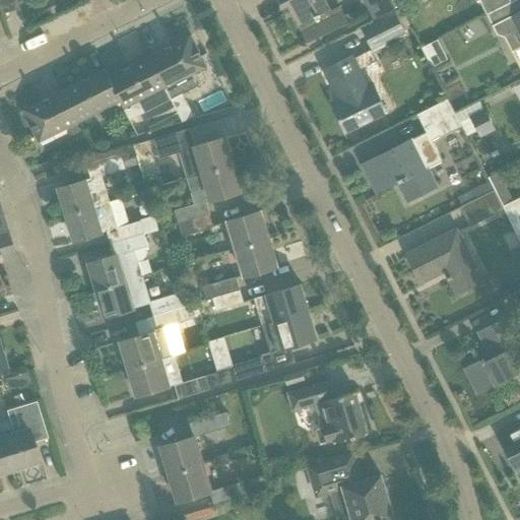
[(0,0),(0,14),(0,15),(18,9),(14,0),(0,0)]
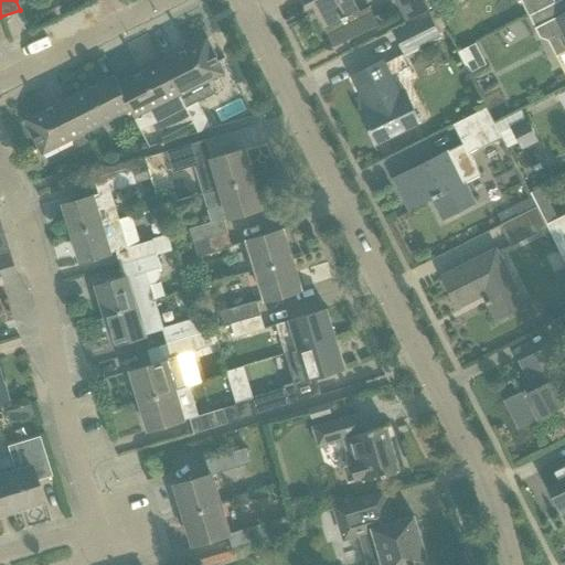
[(350,0),(302,0),(307,8),(317,2),(320,10),(317,12),(334,48),(377,25),(370,9),(358,16),(350,0)]
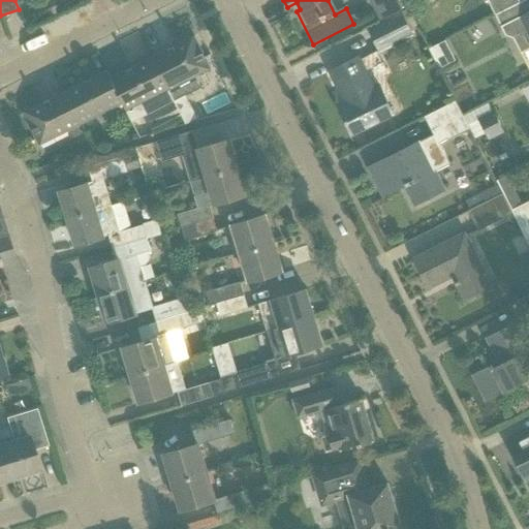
[(360,0),(369,0),(379,21),(403,8),(398,0),(360,0)]
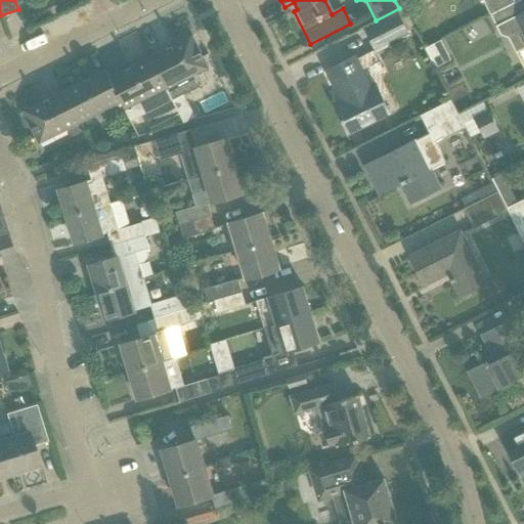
[(481,0),(489,15),(514,3),(512,0),(481,0)]
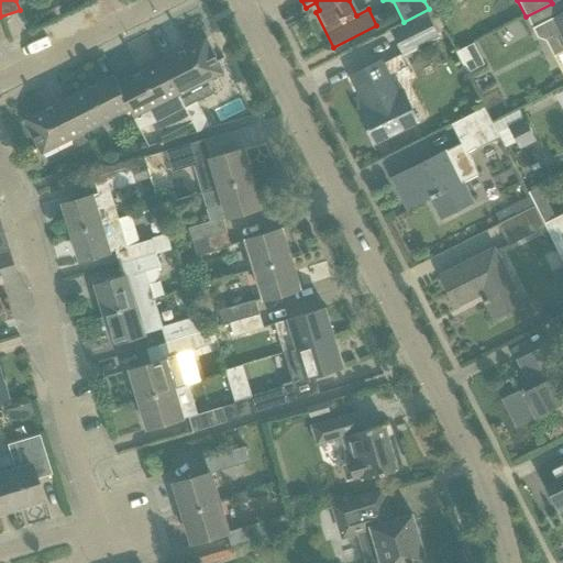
[(562,0),(559,0),(552,3),(526,17),(531,29),(562,12),(562,0)]
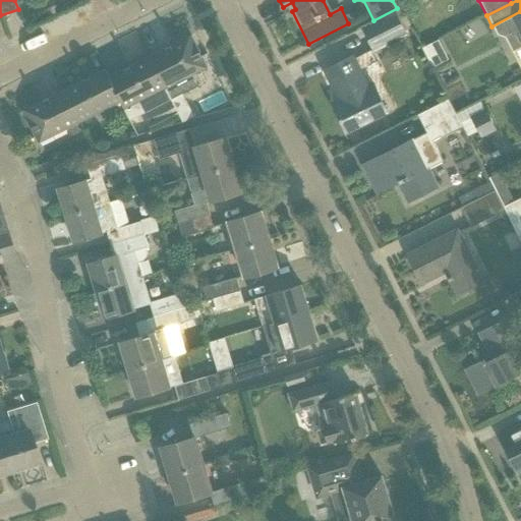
[(520,11),(491,26),(498,37),(504,38),(512,52),(520,47),(520,11)]
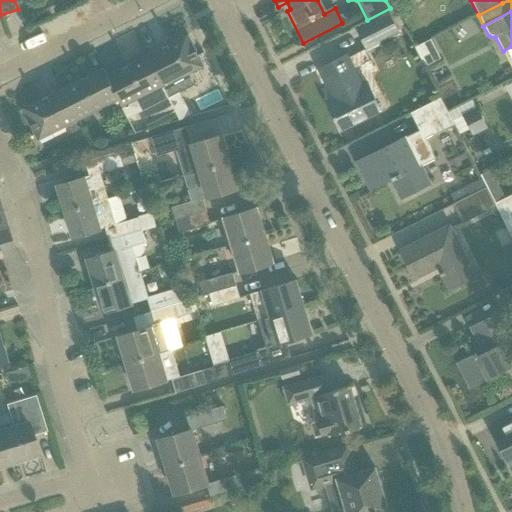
[(399,35),(388,12),(356,28),(367,51),(399,35)]
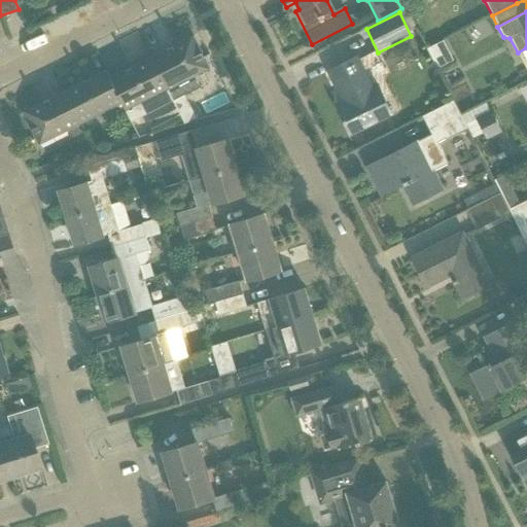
[(192,37),(150,59),(166,90),(168,89),(173,100),(199,88),(194,76),(209,68),(192,37)]
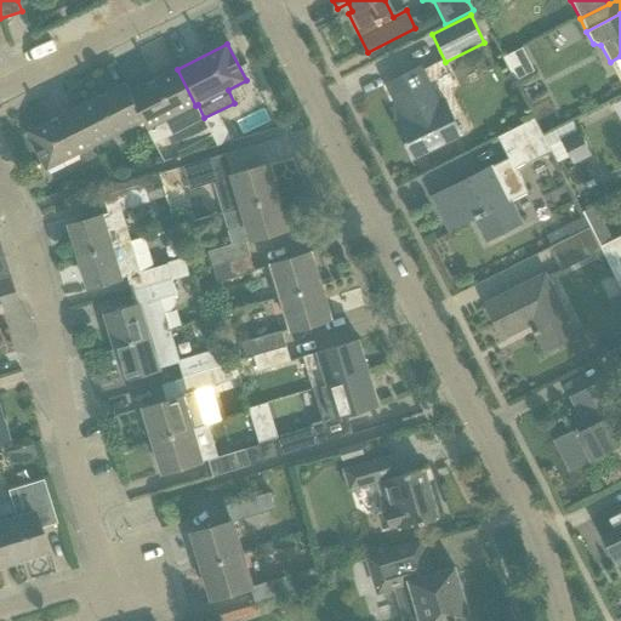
[(522,47),(503,57),(516,81),(534,72),(522,47)]
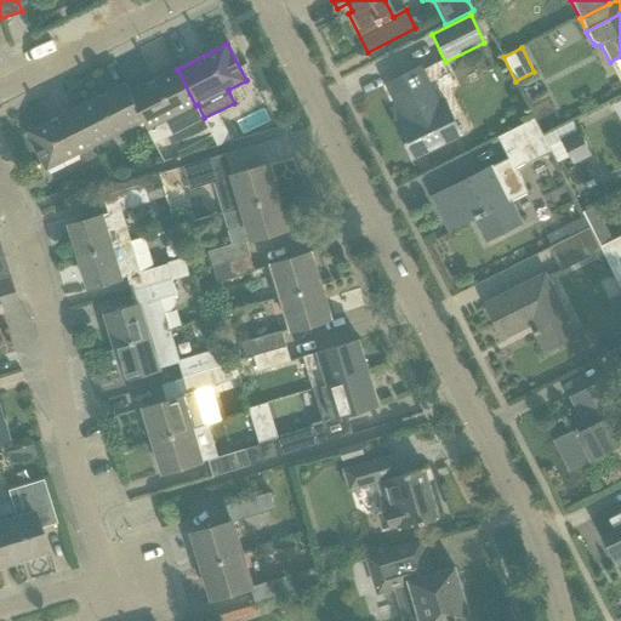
[(620,56),(610,62),(620,85),(620,56)]
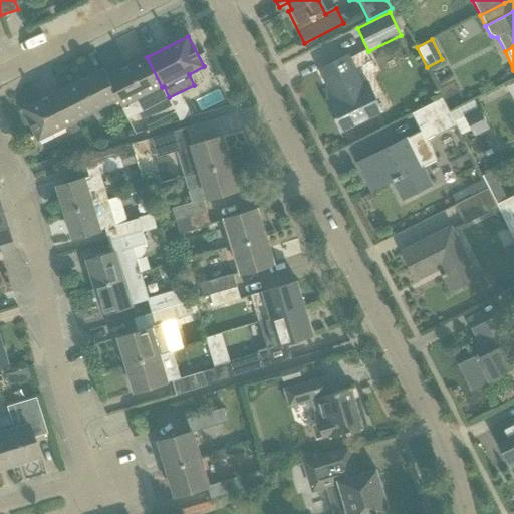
[(347,56),(338,61),(320,69),(337,103),(330,106),(334,115),(333,116),(336,121),(337,120),(342,131),(360,121),(374,114),(380,112),(372,96),(365,82),(360,84),(347,56)]
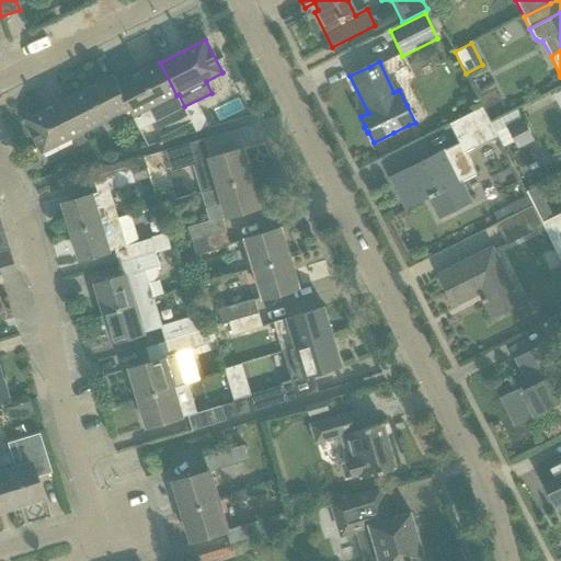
[(160,63),(117,83),(116,84),(129,110),(133,117),(176,95),(160,63)]
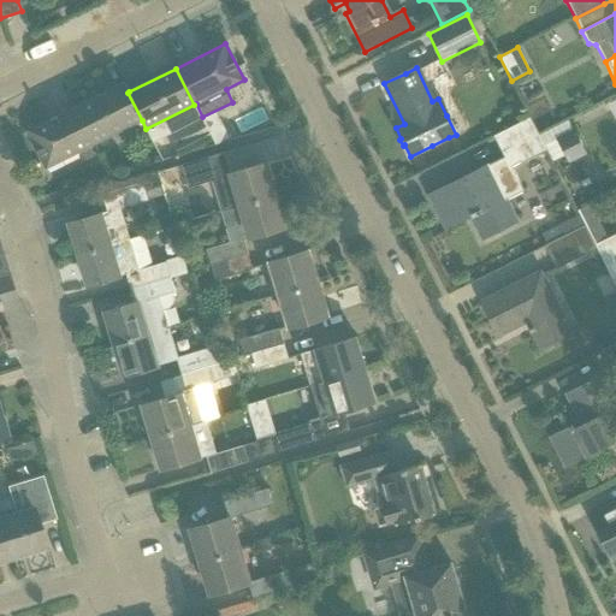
[(124,83),(75,108),(93,144),(142,120),(128,93),(129,92),(124,83)]
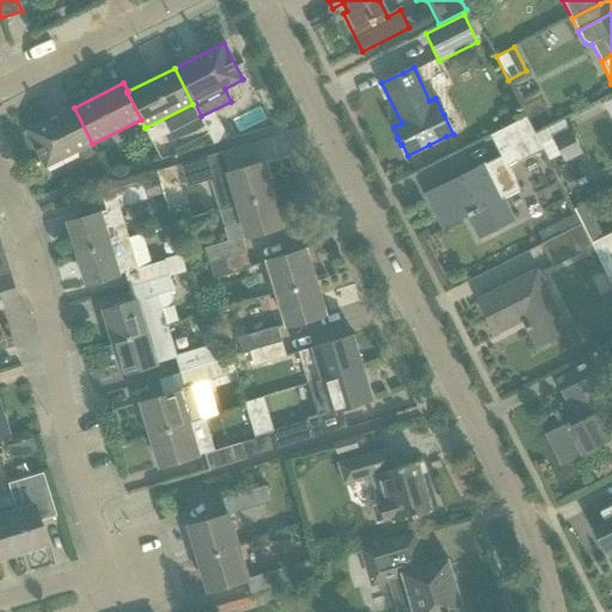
[(92,144),(74,108),(26,132),(44,167),(92,144)]
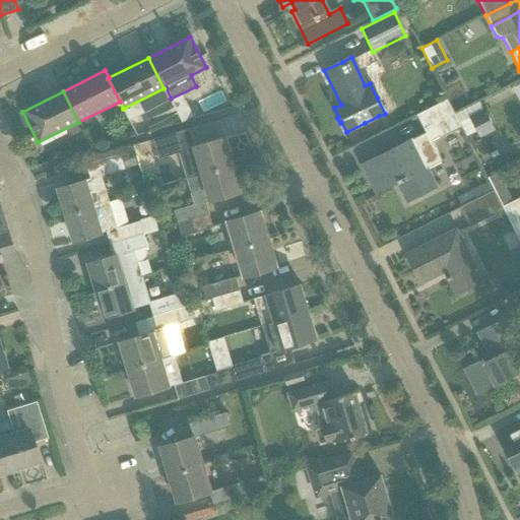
[(185,108),(179,96),(172,101),(178,112),(185,108)]
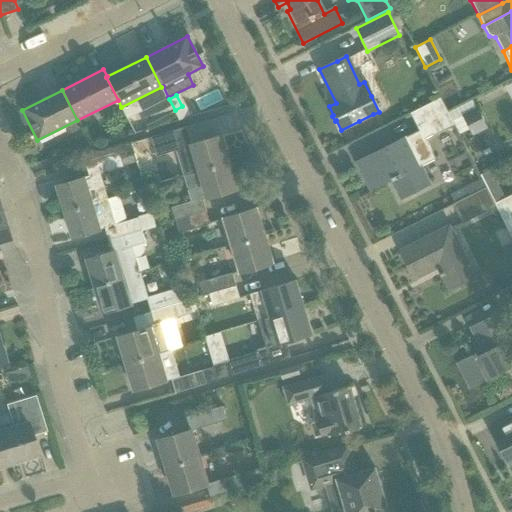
[(420,131),(405,138),(357,162),(366,182),(387,171),(401,199),(419,190),(429,185),(419,166),(434,159),(424,139),(431,135),(446,128),(453,124),(439,97),(432,100),(410,111),(417,125),(420,131)]
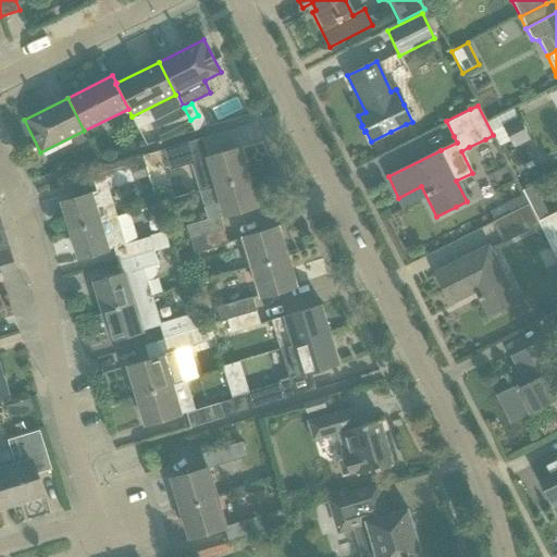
[(512,109),(487,122),(495,137),(499,147),(510,141),(514,148),(530,139),(519,118),(518,119),(512,109)]
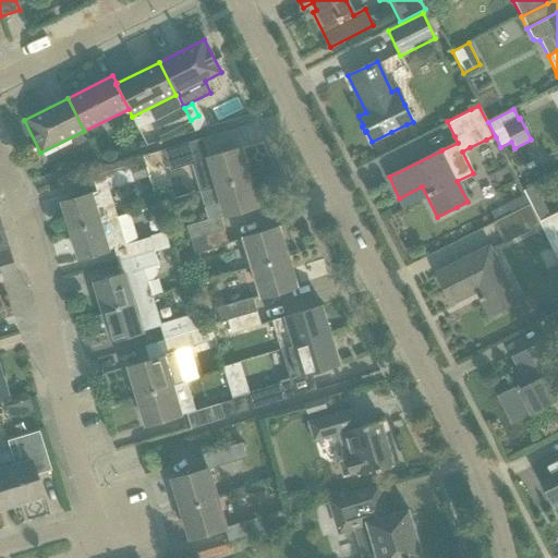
[(191,165),(199,192),(252,177),(242,146),(209,157),(203,140),(165,152),(169,172),(191,165)]
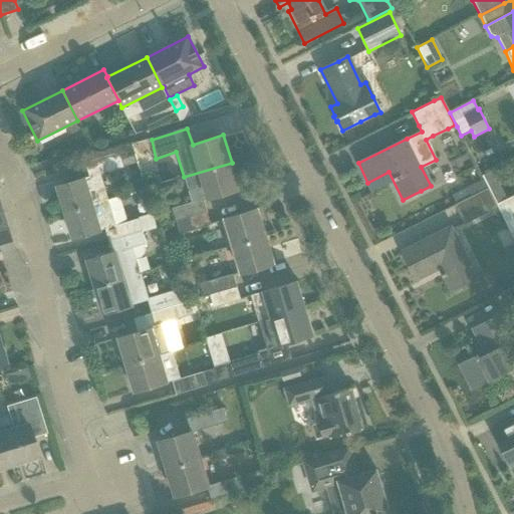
[(20,147),(27,159),(39,153),(33,141),(20,147)]
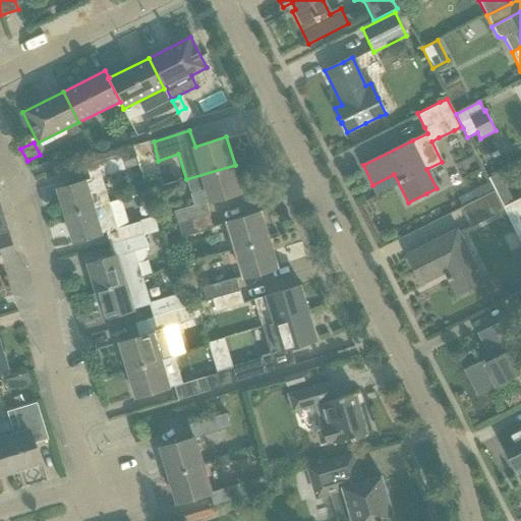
[(66,216),(110,203),(109,203),(102,177),(125,170),(120,155),(87,165),(91,179),(58,189),(66,216)]
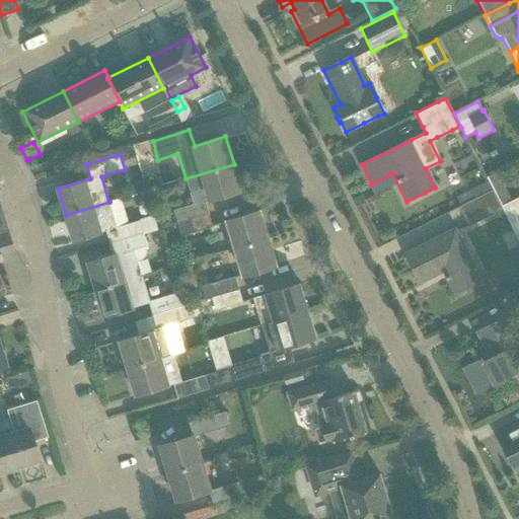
[(173,211),(177,224),(208,215),(206,205),(243,194),(234,164),(186,178),(194,204),(173,211)]
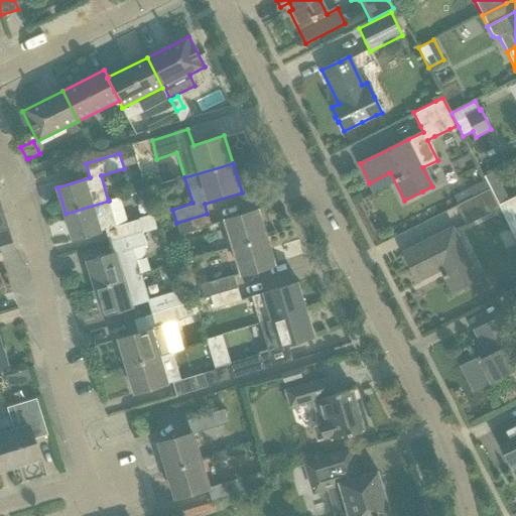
[(484,177),(485,179),(490,189),(500,209),(515,239),(515,197),(509,201),(495,172),(484,177)]
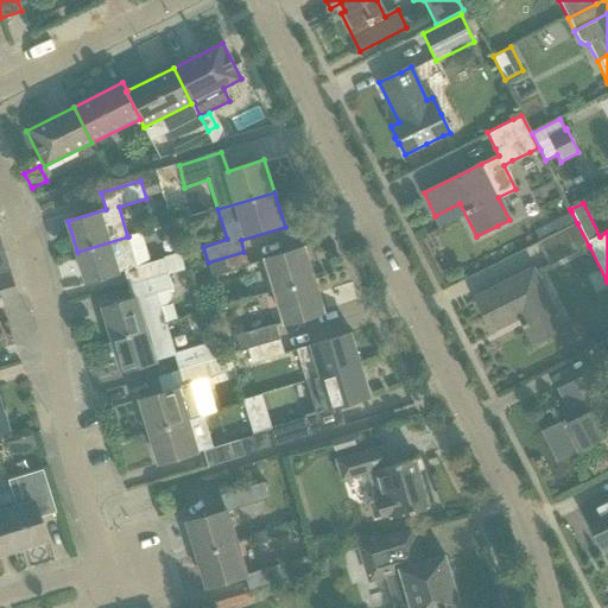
[(570,211),(551,221),(556,230),(575,221),(570,211)]
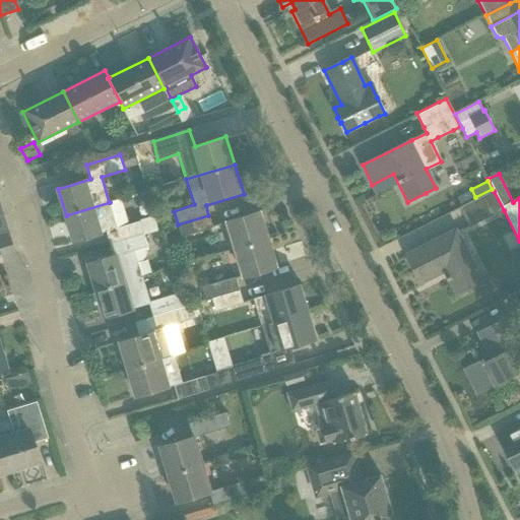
[(469,224),(502,208),(492,189),(475,197),(459,205),(469,224)]
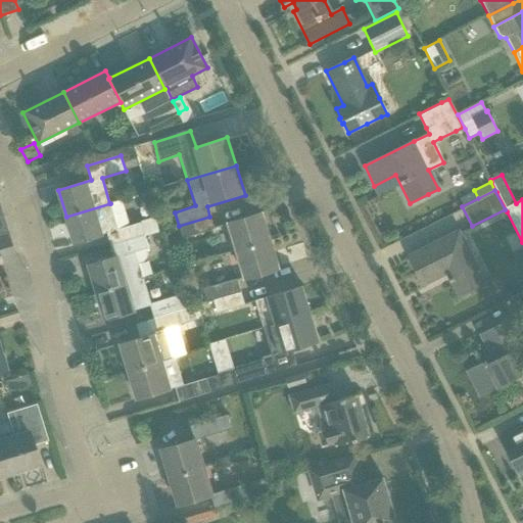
[(66,217),(75,244),(107,234),(110,246),(145,236),(159,232),(154,219),(129,227),(121,200),(110,203),(66,217)]
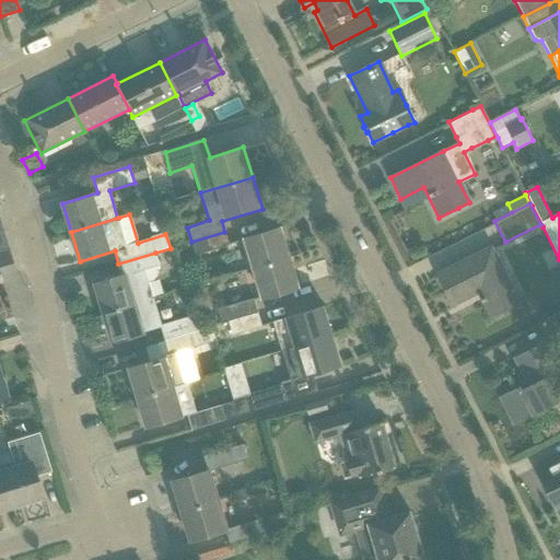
[(242,237),(252,269),(291,257),(282,226),(242,237)]
